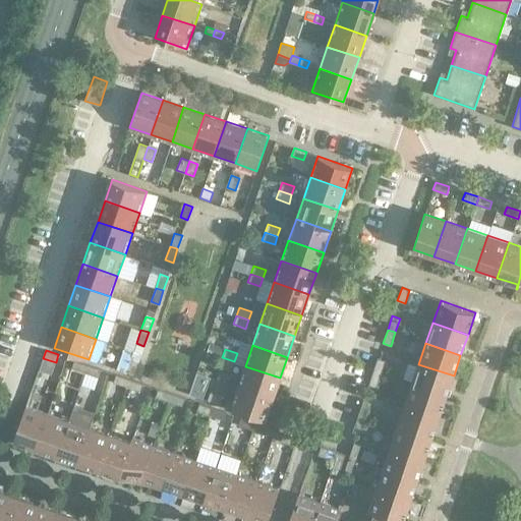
[(234,361),(222,357),(219,365),(231,370),(234,361)]
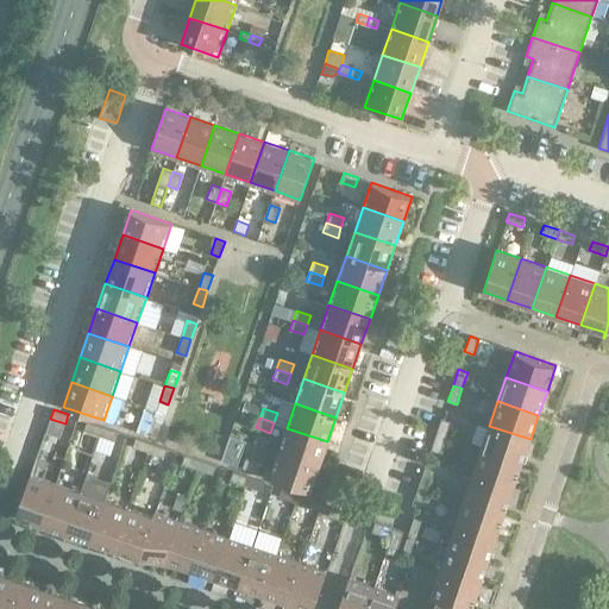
[(154,419),(148,435),(157,438),(162,422),(154,419)]
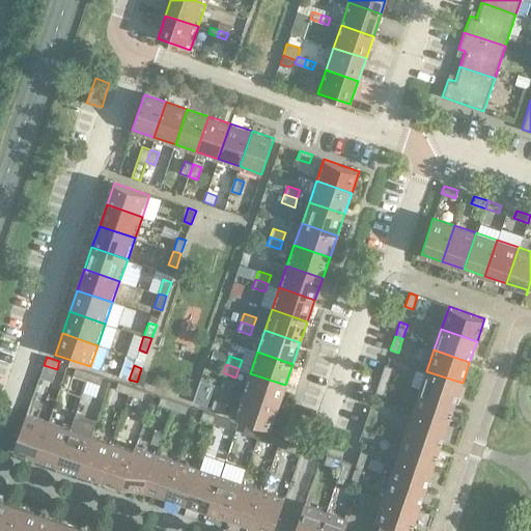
[(393,367),(385,365),(381,379),(388,381),(393,367)]
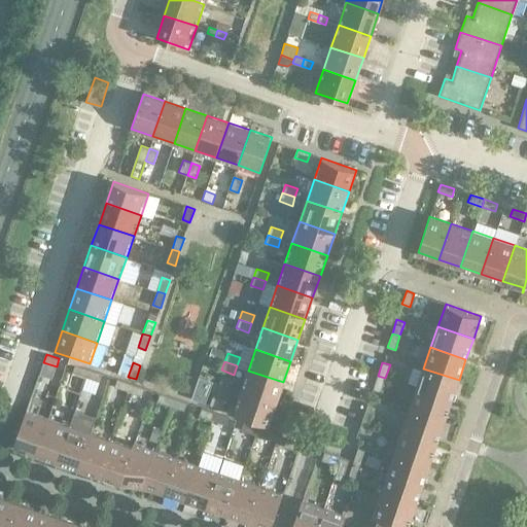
[(89,369),(75,364),(72,372),(85,377),(89,369)]
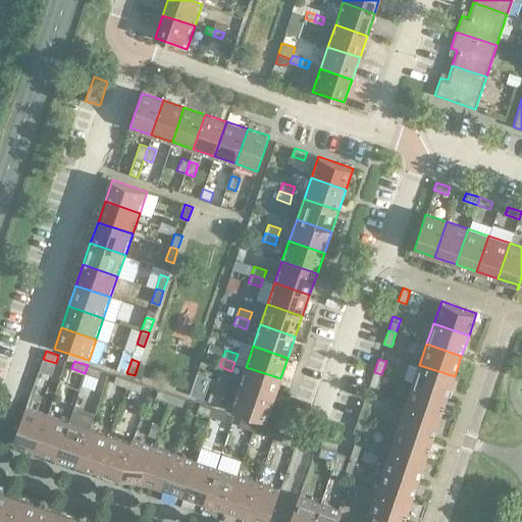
[(101,370),(88,365),(85,373),(99,377),(101,370)]
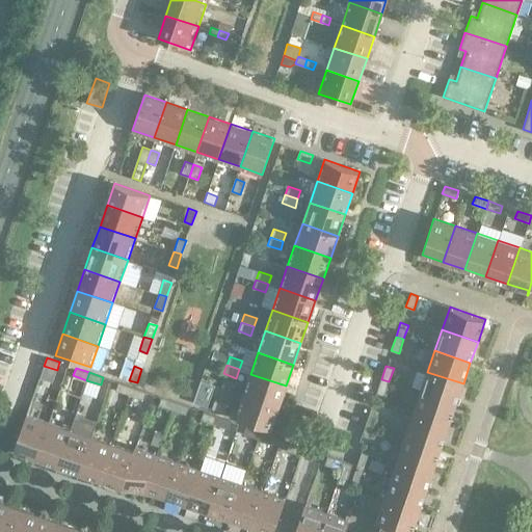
[(463,383),(427,372),(420,393),(456,405),(463,383)]
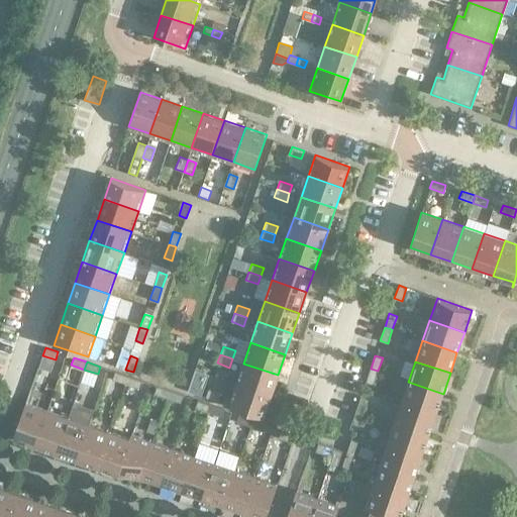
[(278,375),(243,364),(236,384),(271,396),(278,375)]
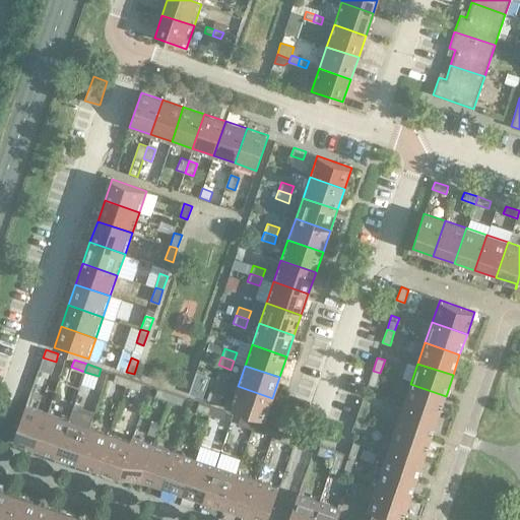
[(380,373),(373,371),(368,384),(376,387),(380,373)]
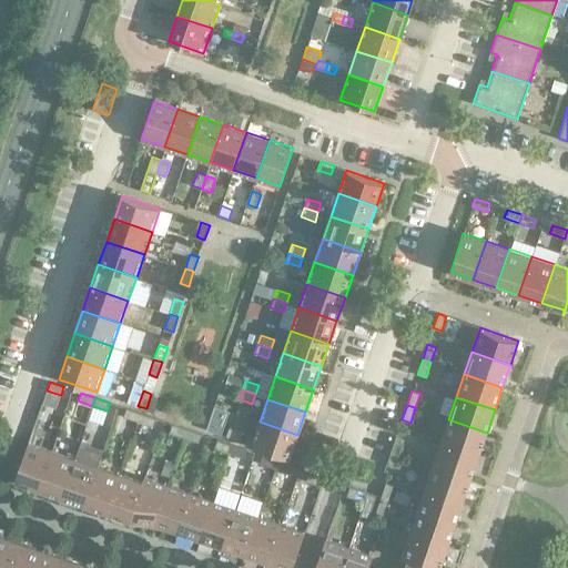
[(214,407),(206,429),(221,434),(229,412),(214,407)]
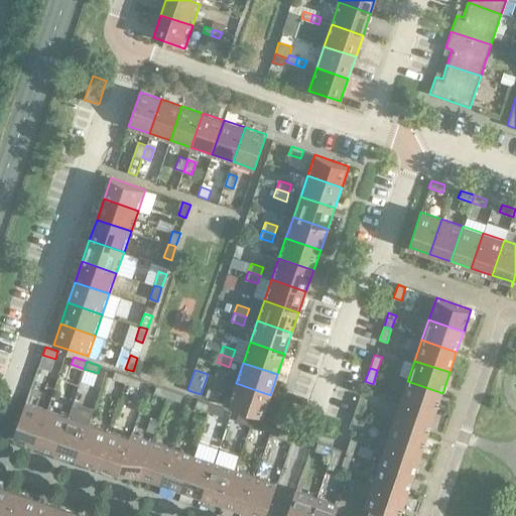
[(128,375),(114,371),(112,378),(125,383),(128,375)]
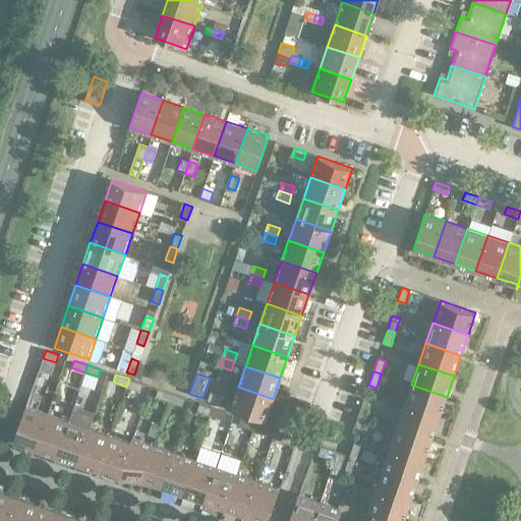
[(142,384),(129,379),(126,387),(139,391),(142,384)]
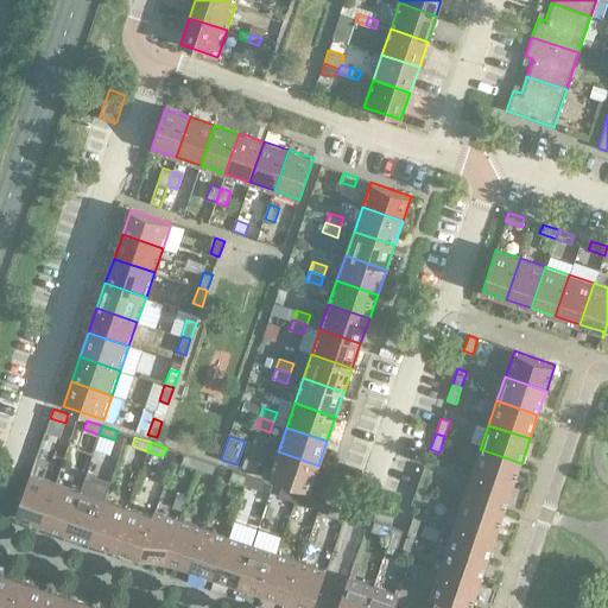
[(521,463),(480,449),(472,473),(513,487),(521,463)]
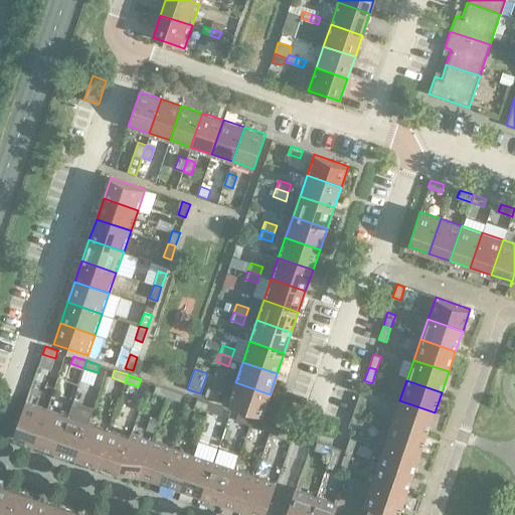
[(270,394),(235,382),(228,403),(263,415),(270,394)]
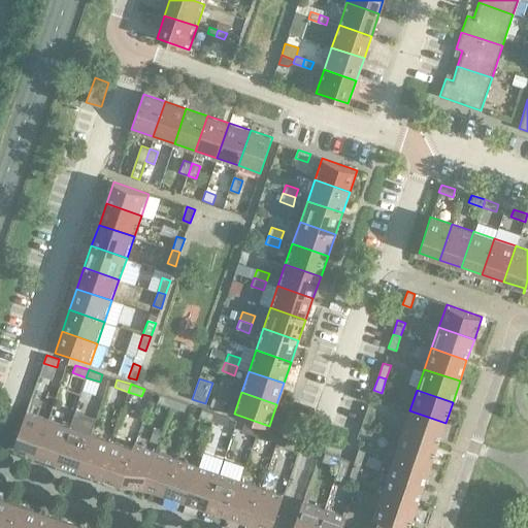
[(173,398),(160,394),(158,401),(171,406),(173,398)]
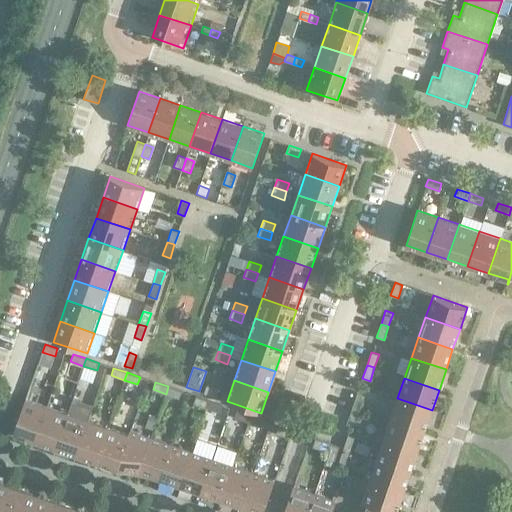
[(206,385),(203,393),(216,397),(218,389),(206,385)]
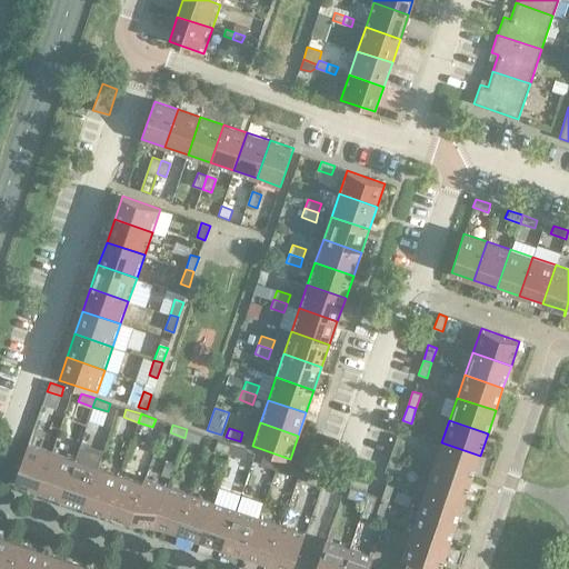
[(202,435),(187,429),(185,438),(199,442),(202,435)]
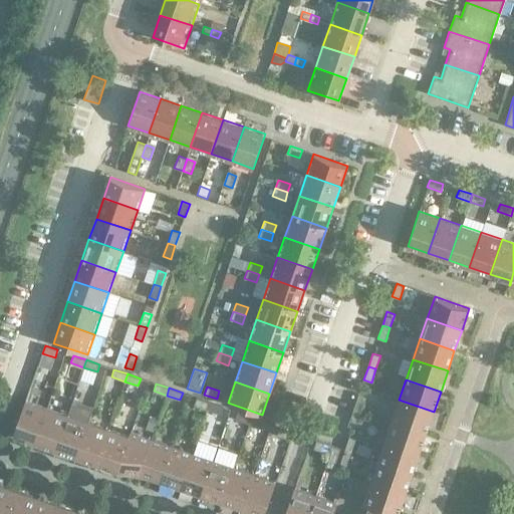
[(366,397),(358,394),(354,408),(361,410),(366,397)]
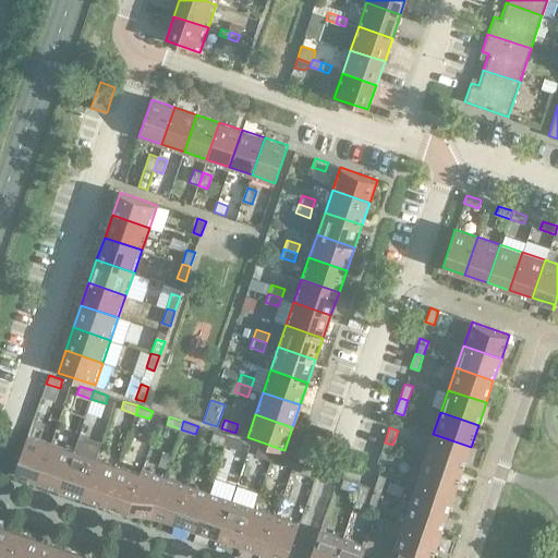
[(228,436),(214,432),(210,439),(225,445),(228,436)]
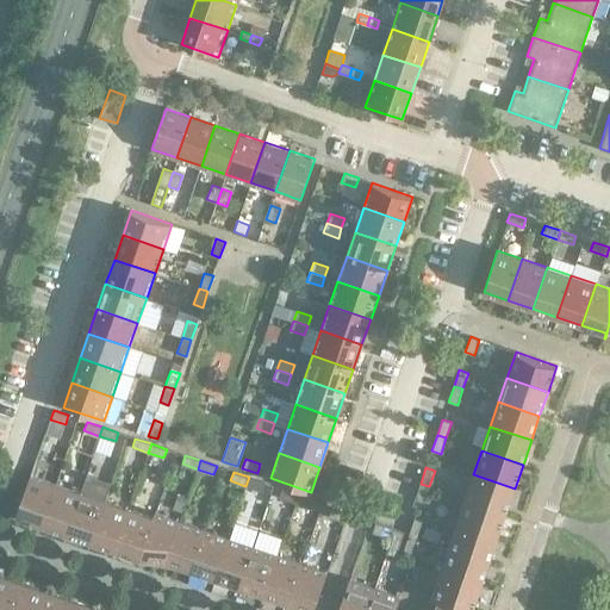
[(515,489),(473,474),(465,499),(506,514),(515,489)]
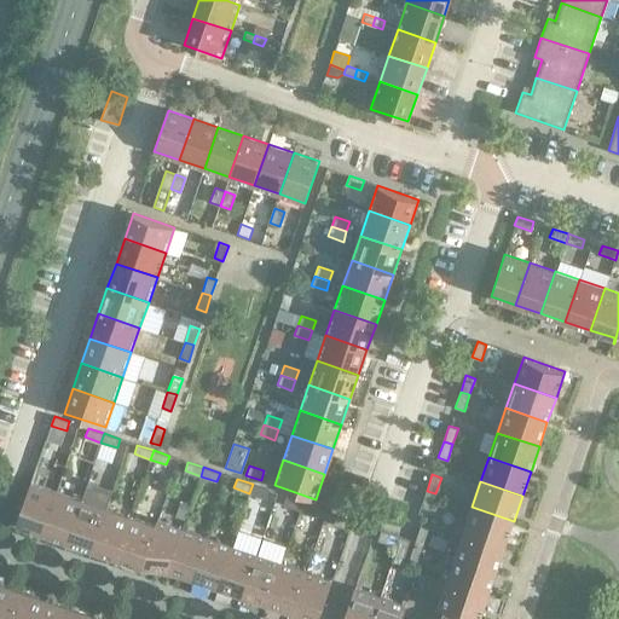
[(56,491),(30,482),(16,524),(41,532),(56,491)]
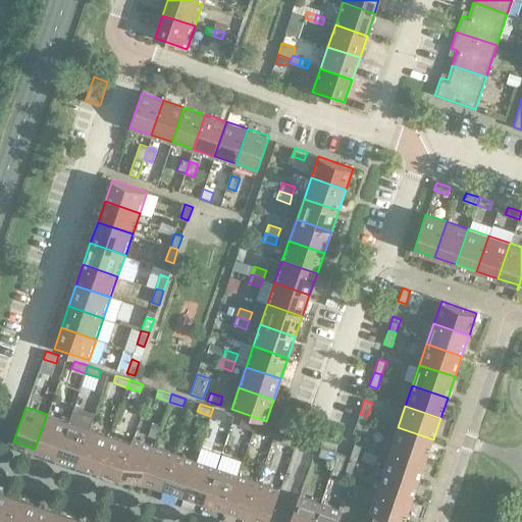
[(226,413),(213,408),(210,416),(224,421),(226,413)]
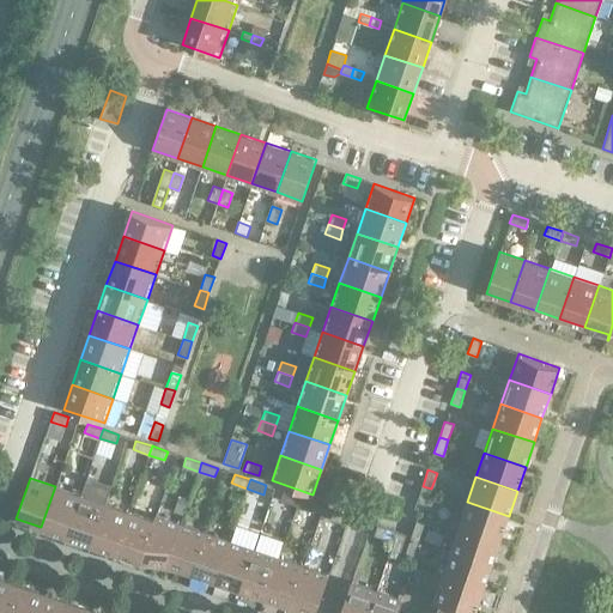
[(80,495),(55,486),(41,527),(66,535),(80,495)]
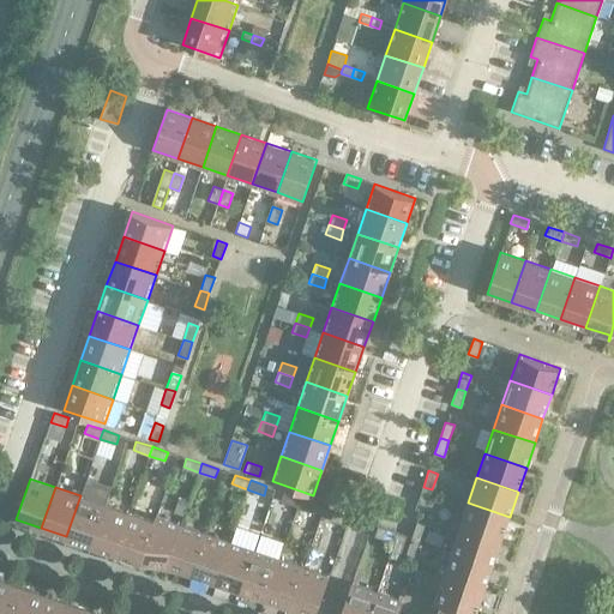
[(432,489),(423,487),(417,503),(427,506),(432,489)]
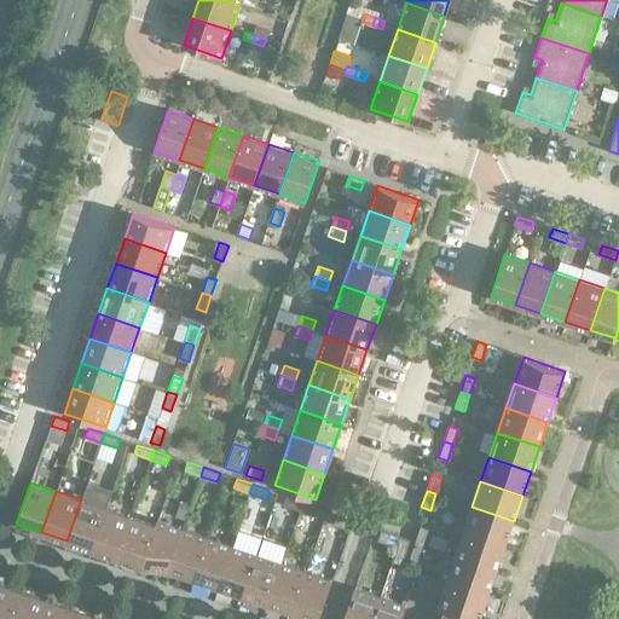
[(302,502),(287,496),(283,504),(300,510),(302,502)]
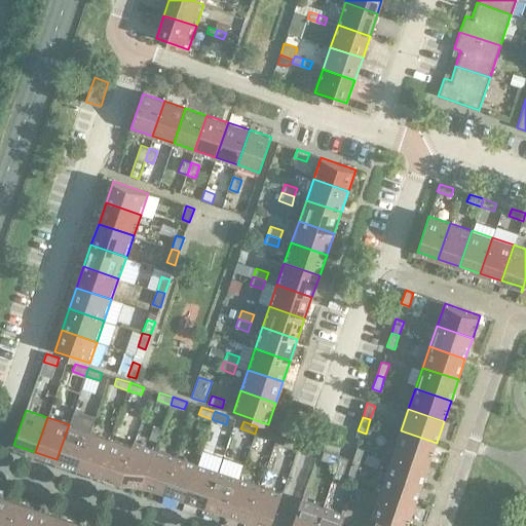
[(89,431),(69,424),(57,459),(77,466),(89,431)]
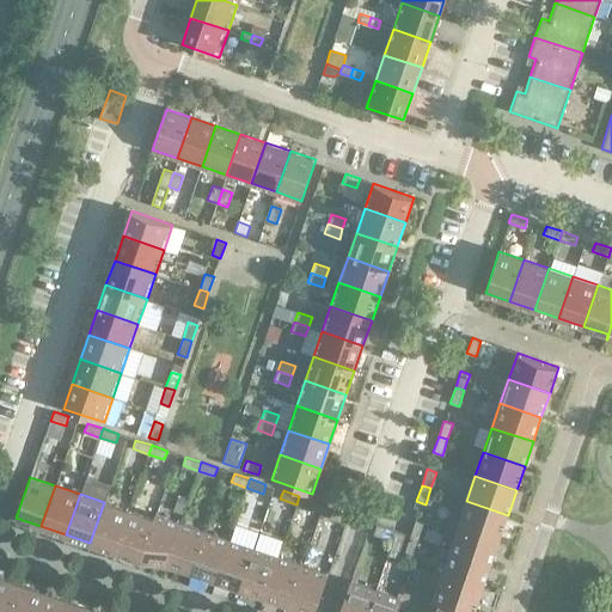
[(188,497),(178,495),(173,510),(183,514),(188,497)]
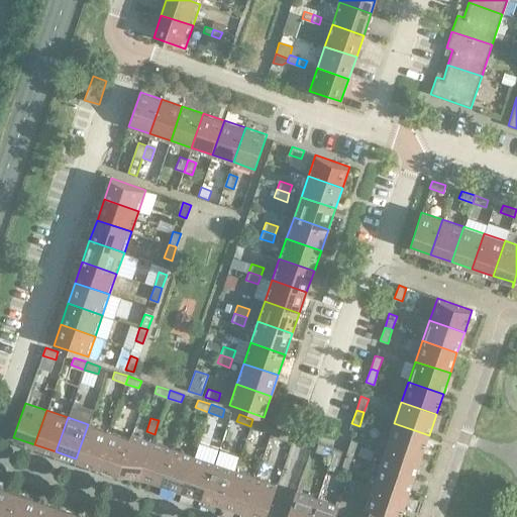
[(266,423),(252,419),(250,426),(264,430),(266,423)]
